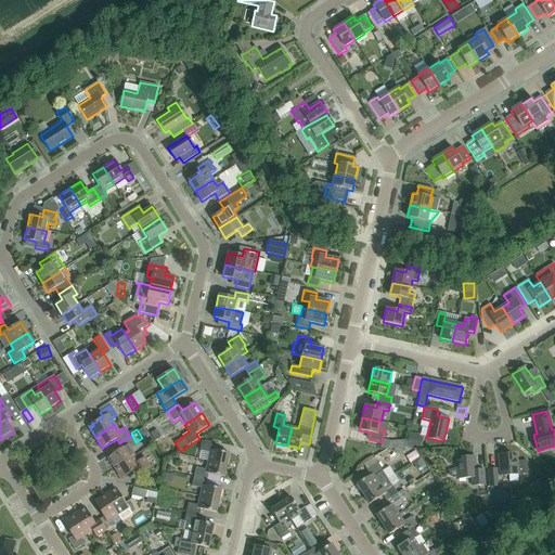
[(115,468),(133,456),(129,450),(137,446),(130,437),(119,443),(123,448),(108,457),(115,468)]
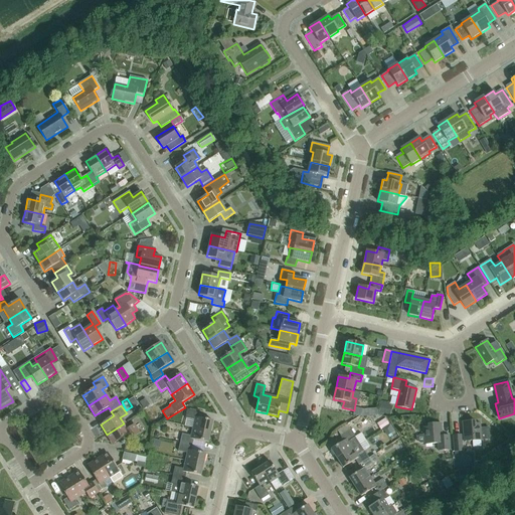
[(192,428),(210,432),(212,421),(198,417),(199,412),(187,409),(185,418),(194,420),(192,428)]
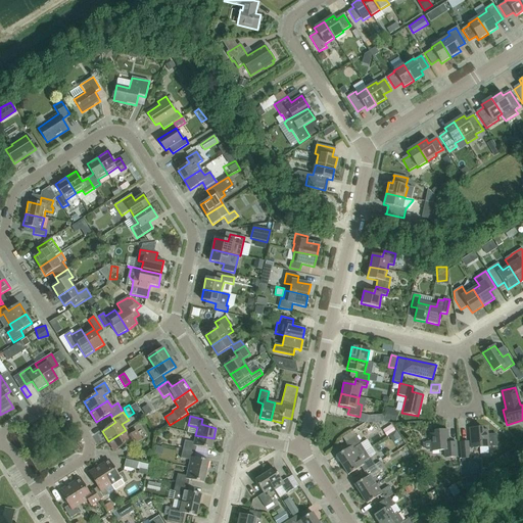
[(471,448),(488,447),(488,446),(497,446),(496,433),(487,434),(487,430),(482,431),(482,428),(469,429),(471,448)]
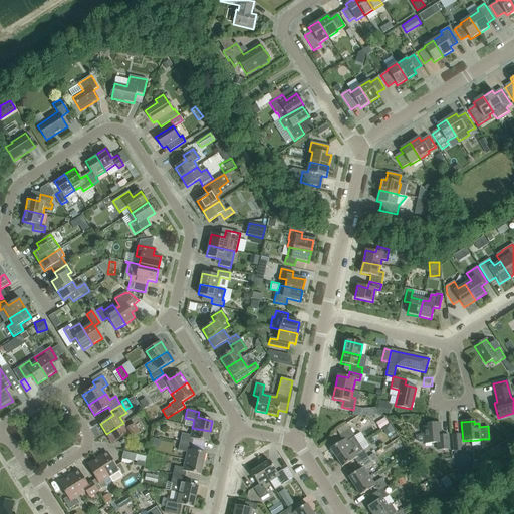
[(126,435),(129,439),(130,440),(139,433),(134,425),(127,428),(123,423),(106,434),(112,443),(126,435)]
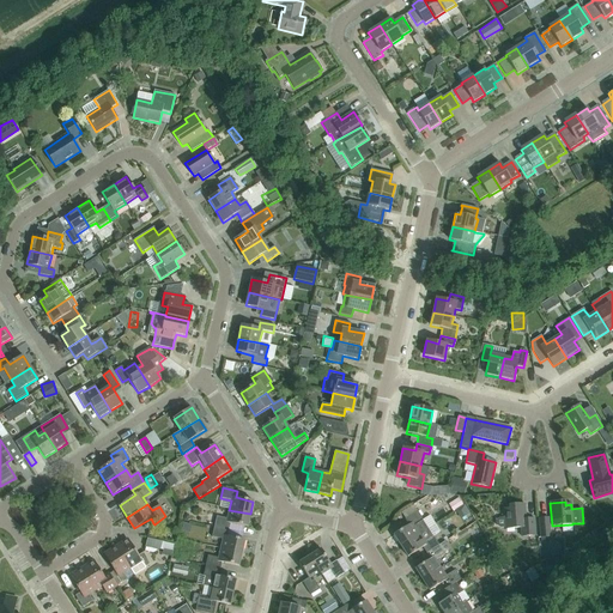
[(521,536),(535,535),(534,519),(526,520),(525,504),(509,505),(510,509),(504,509),(504,517),(499,519),(496,521),(496,526),(501,528),(505,528),(505,529),(521,528),(521,536)]
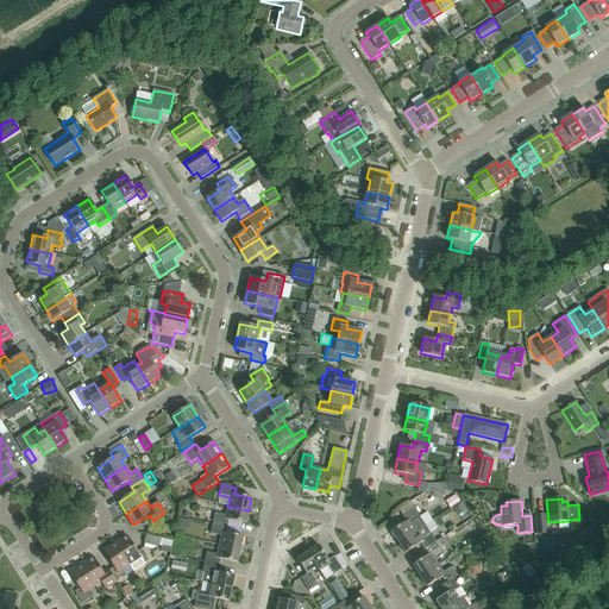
[(246,523),(249,510),(227,507),(226,515),(215,513),(213,523),(227,527),(228,520),(246,523)]
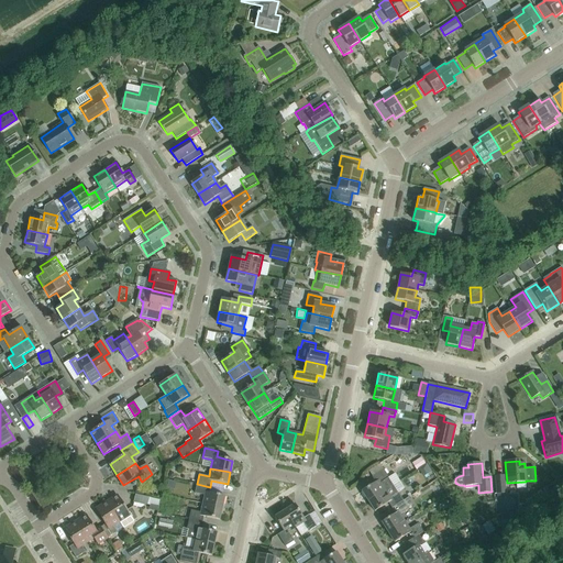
[(392,486),(387,479),(388,478),(384,470),(372,477),(375,483),(362,492),(368,501),(392,486)]
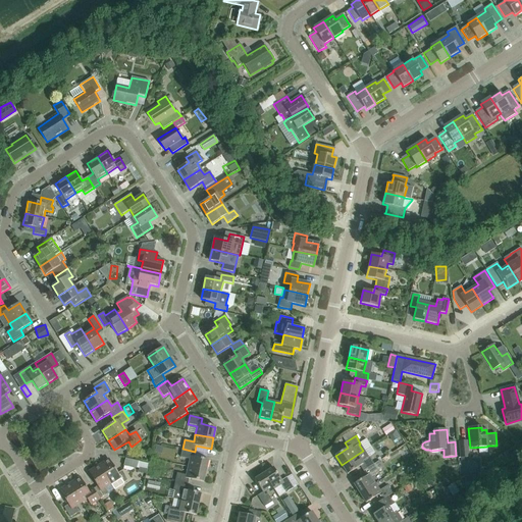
[(469,460),(468,440),(459,441),(460,461),(469,460)]
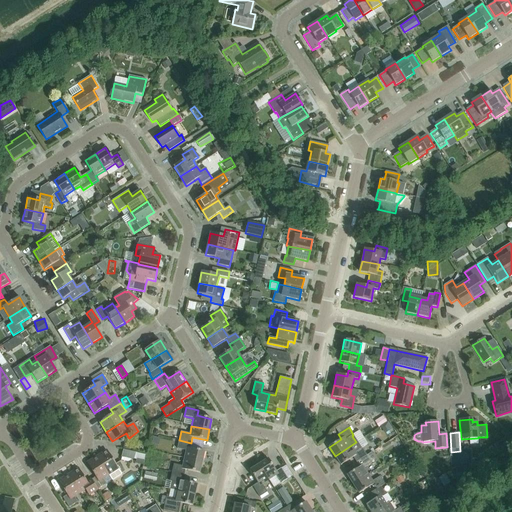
[(190,448),(191,443),(179,440),(177,449),(186,451),(184,458),(202,462),(204,451),(190,448)]
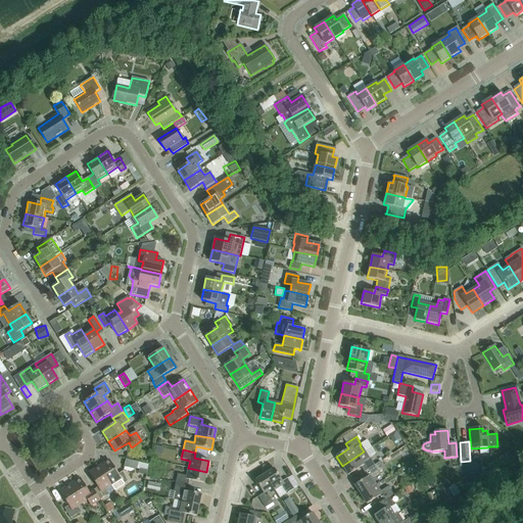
[(370,458),(368,459),(364,452),(342,466),(348,475),(361,467),(364,472),(375,466),(370,458)]
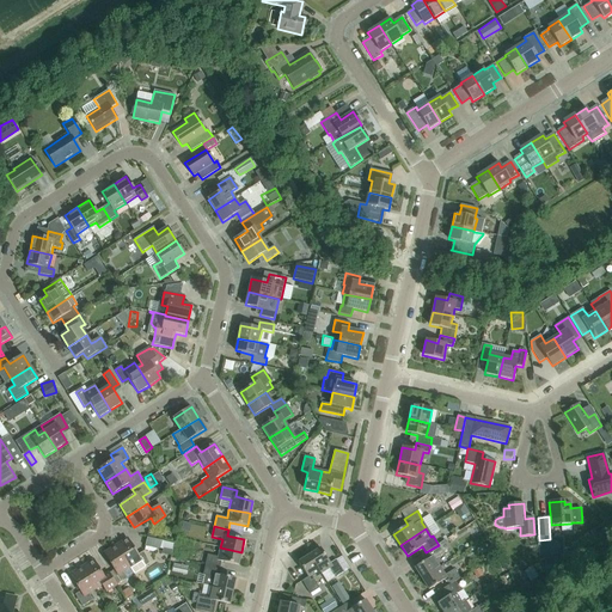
[(172,551),(173,544),(147,537),(145,546),(154,549),(157,549),(159,548),(160,548),(172,551)]
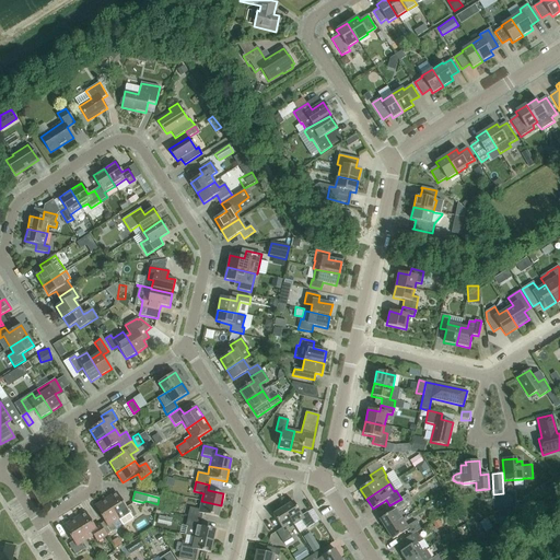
[(410,501),(422,497),(420,491),(408,496),(410,501)]
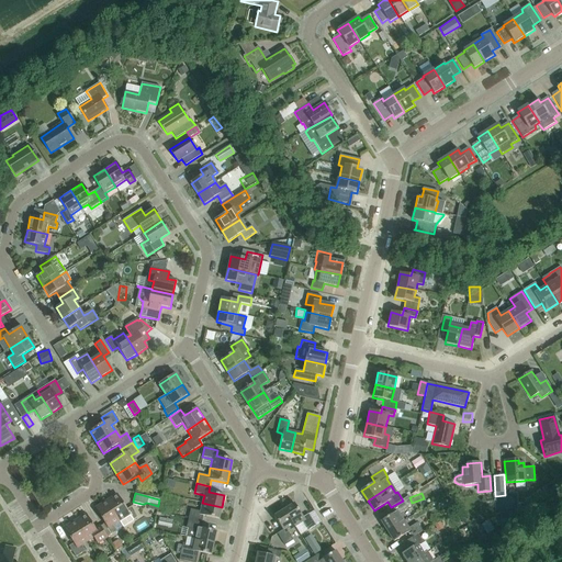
[(138,517),(132,506),(126,509),(117,495),(107,503),(119,520),(123,527),(138,517)]
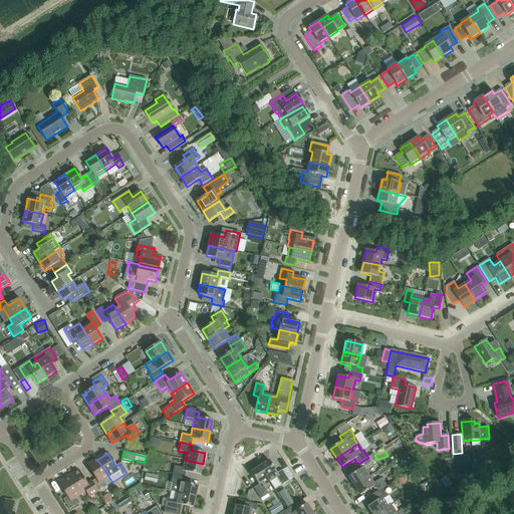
[(372,465),(372,464),(377,461),(372,454),(368,458),(357,464),(360,469),(348,477),(354,486),(369,477),(364,470),(372,465)]
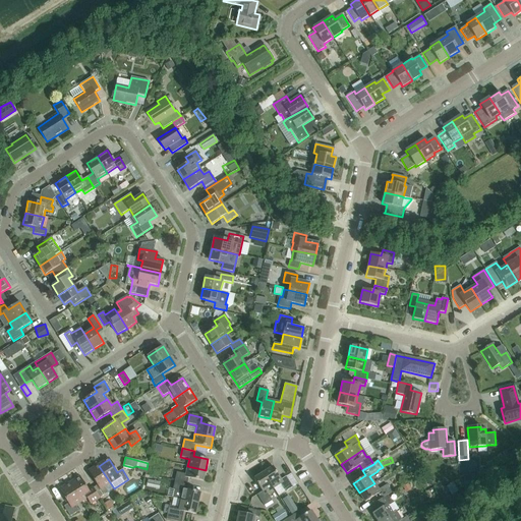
[(104,486),(110,482),(99,466),(89,472),(98,485),(93,488),(100,499),(108,493),(104,486)]
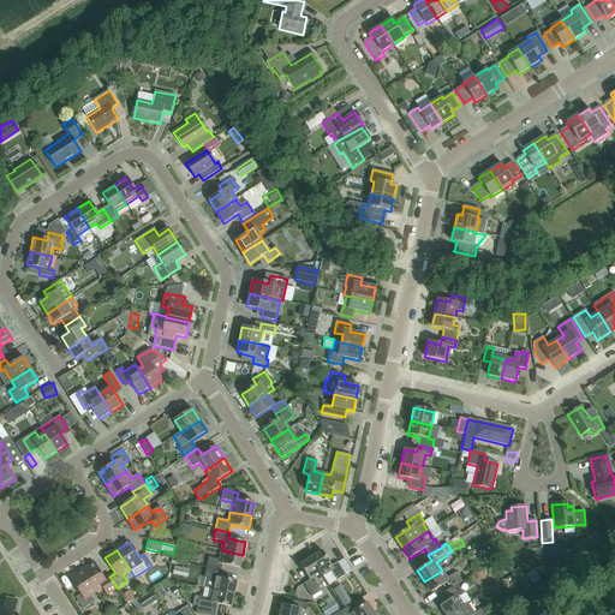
[(239,568),(243,555),(221,550),(220,560),(208,557),(206,568),(221,571),(222,565),(239,568)]
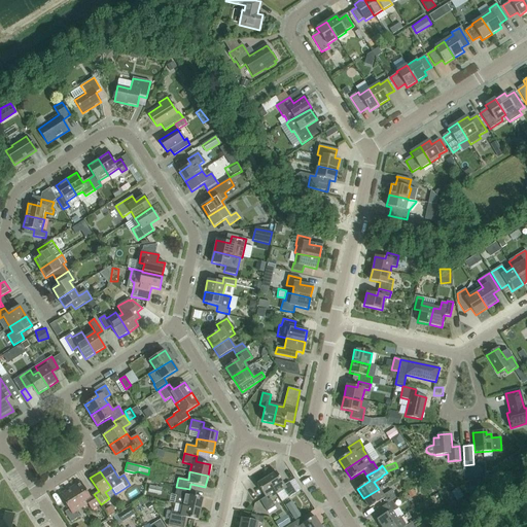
[(267,479),(276,494),(283,490),(288,498),(296,493),(289,482),(284,485),(276,472),(267,479)]
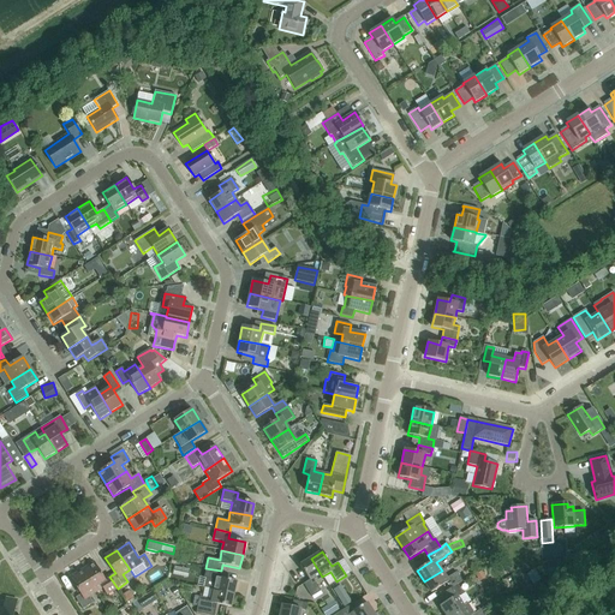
[(315,581),(322,577),(311,559),(300,565),(309,580),(303,584),(311,597),(321,591),(315,581)]
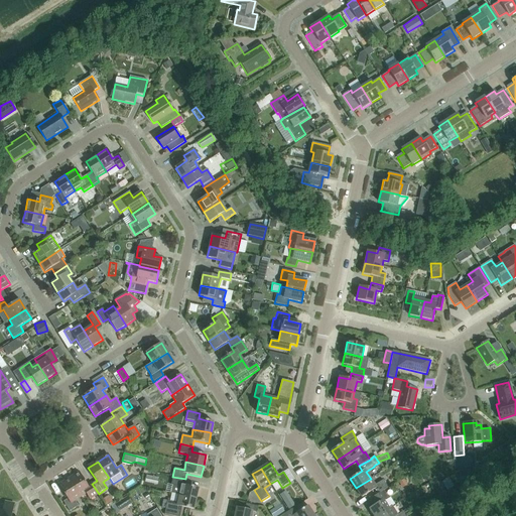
[(99,494),(92,484),(88,487),(79,474),(70,480),(80,497),(86,493),(90,499),(99,494)]
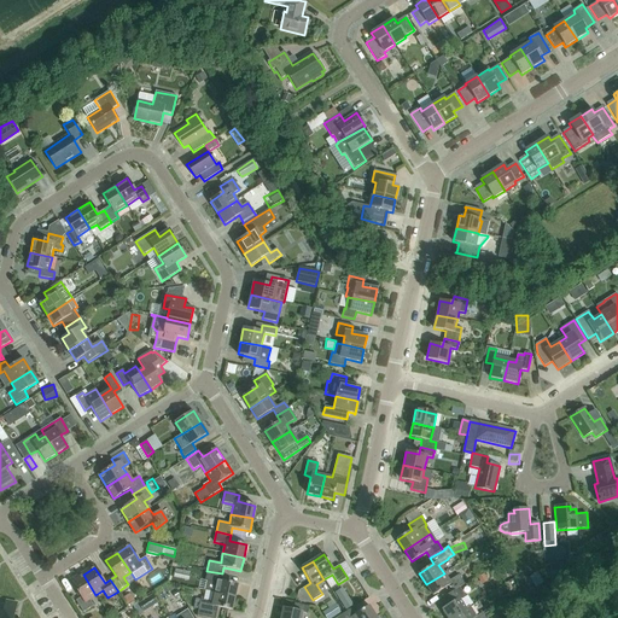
[(170,577),(190,581),(191,573),(173,569),(170,577)]
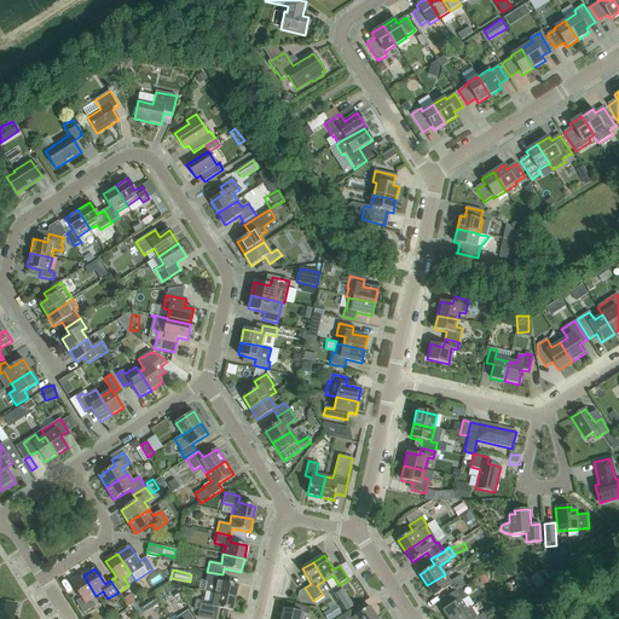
[(220,582),(223,574),(207,572),(204,582),(207,583),(206,591),(214,594),(235,599),(238,585),(220,582)]
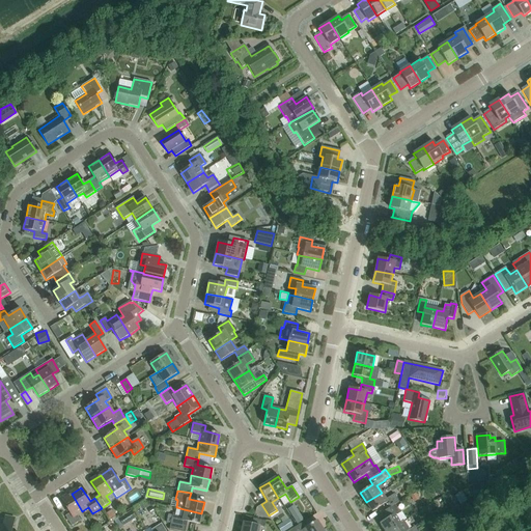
[(388,509),(394,505),(399,502),(394,494),(386,499),(382,493),(366,502),(372,512),(385,504),(388,509)]
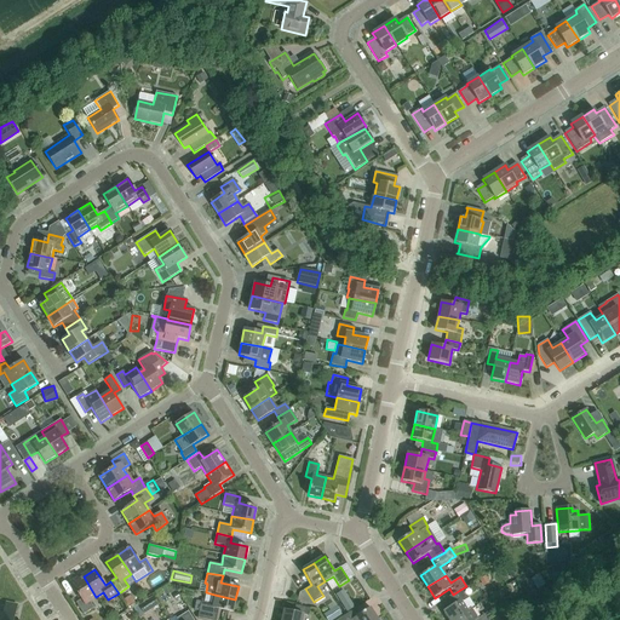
[(90,602),(96,597),(84,577),(72,585),(81,601),(76,604),(84,615),(95,609),(90,602)]
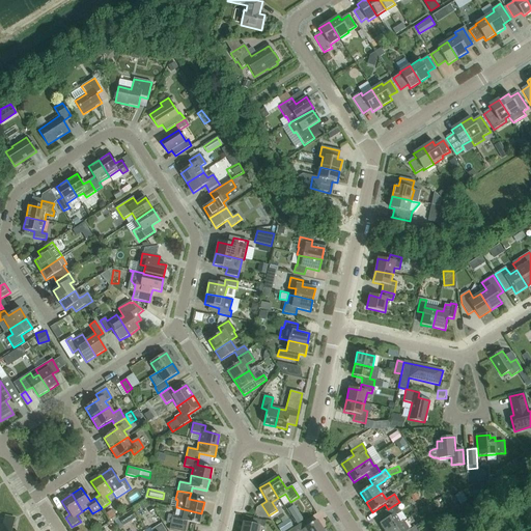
[(135,510),(147,503),(144,497),(132,504),(135,510)]
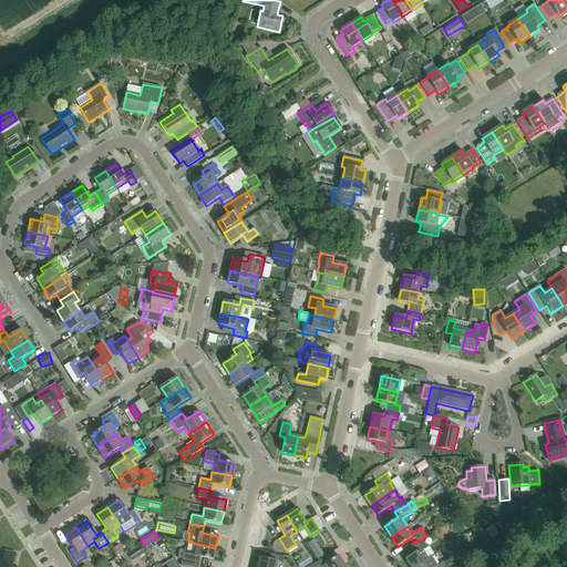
[(405,559),(410,566),(413,566),(428,558),(423,550),(428,548),(421,539),(414,544),(406,548),(411,556),(405,559)]
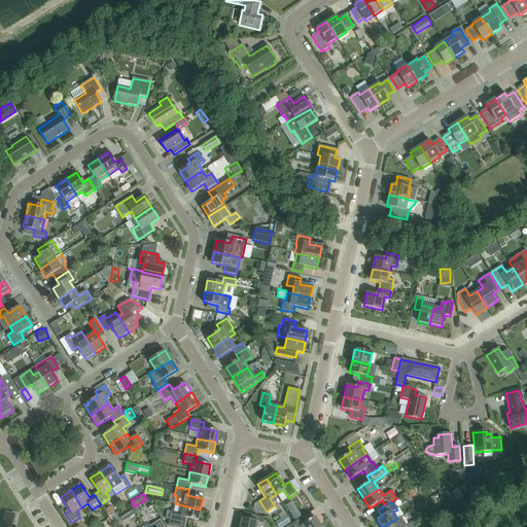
[(107,514),(114,511),(110,503),(104,506),(107,514)]
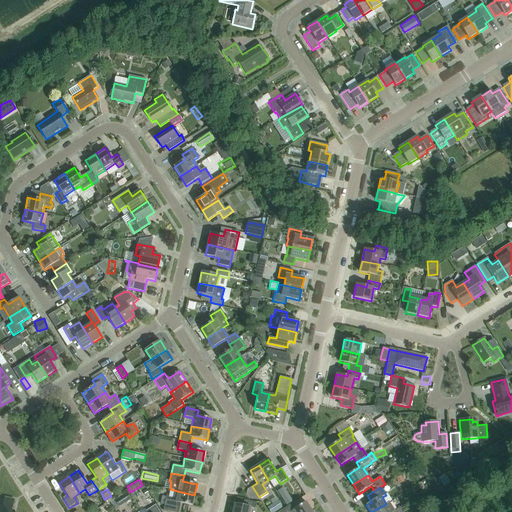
[(192,506),(194,495),(177,491),(175,499),(166,497),(164,505),(177,508),(178,503),(192,506)]
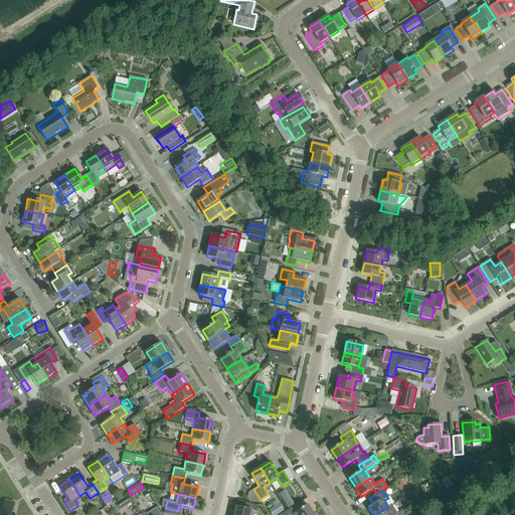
[(127,496),(115,503),(120,510),(132,503),(127,496)]
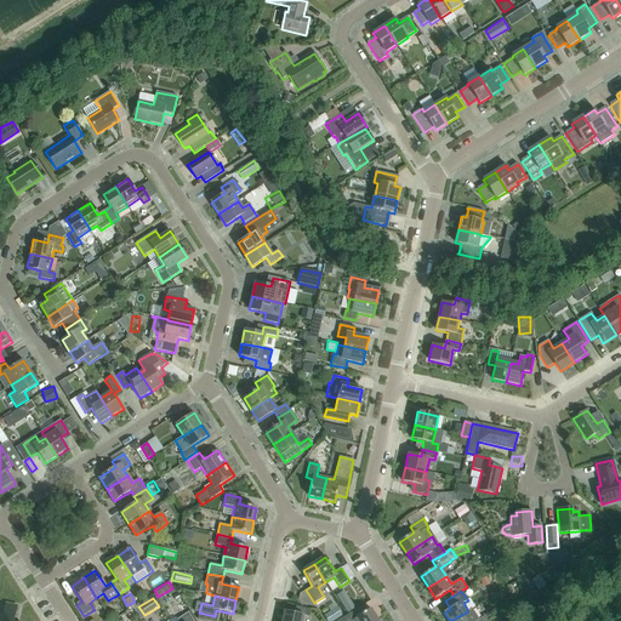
[(12,620),(16,608),(5,605),(4,608),(0,607),(0,620),(12,620)]
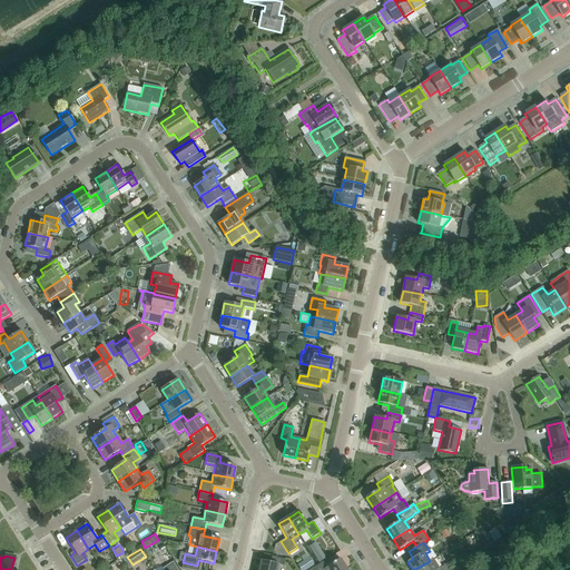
[(258,569),(277,569),(278,564),(283,566),(285,559),(272,557),(271,563),(261,561),(258,569)]
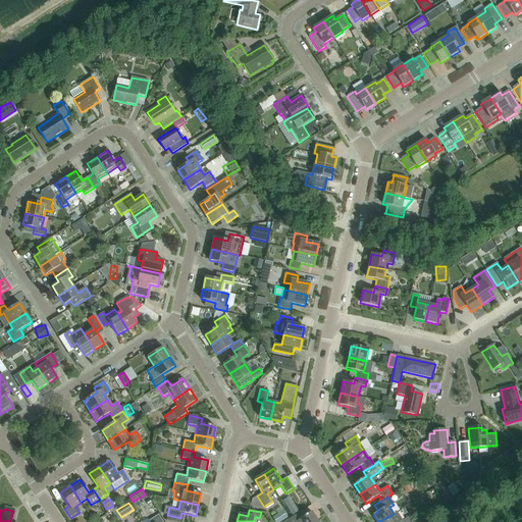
[(316,521),(317,521),(311,512),(299,520),(296,515),(284,521),(316,521)]
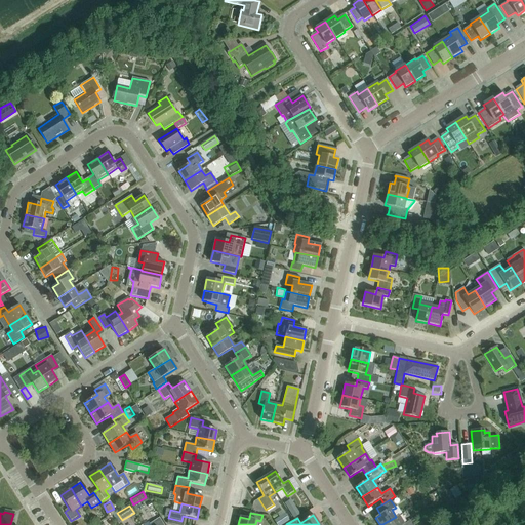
[(413,524),(410,520),(405,523),(400,515),(396,517),(382,524),(413,524)]
